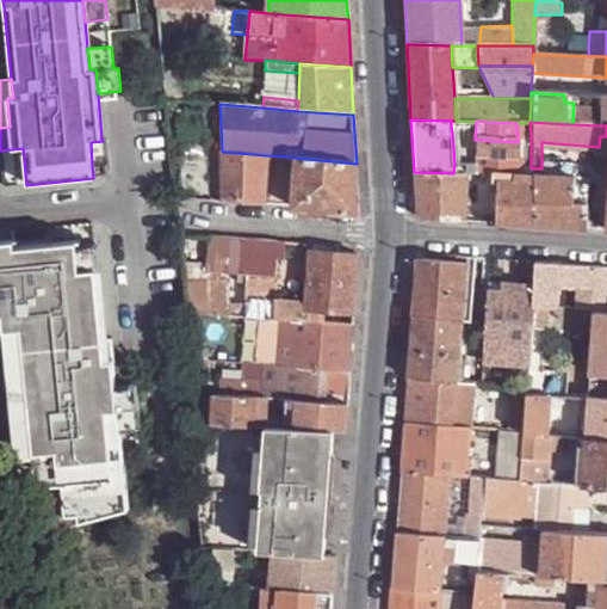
[(542,142),(542,149),(592,153),(590,158),(606,158),(606,134),(606,135),(606,136),(600,136),(599,147),(542,142)]
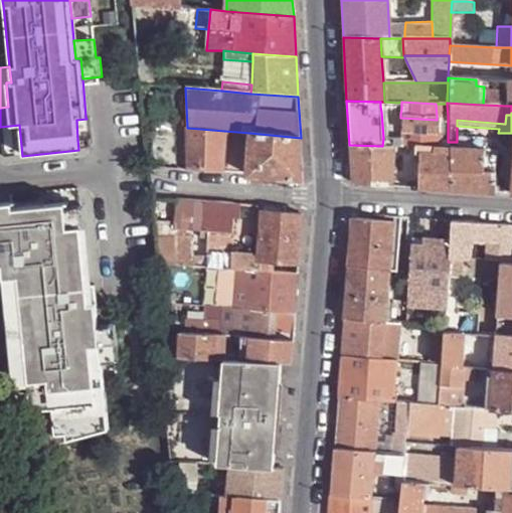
[(86,117),(87,119),(76,120),(77,139),(93,137),(91,117),(86,117)]
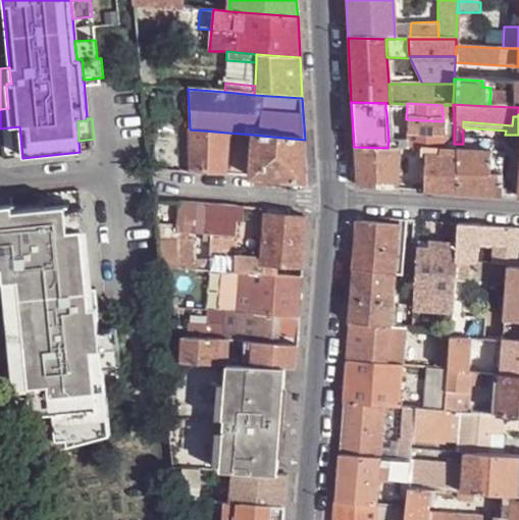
[(406,119),(406,136),(443,137),(443,121),(406,119)]
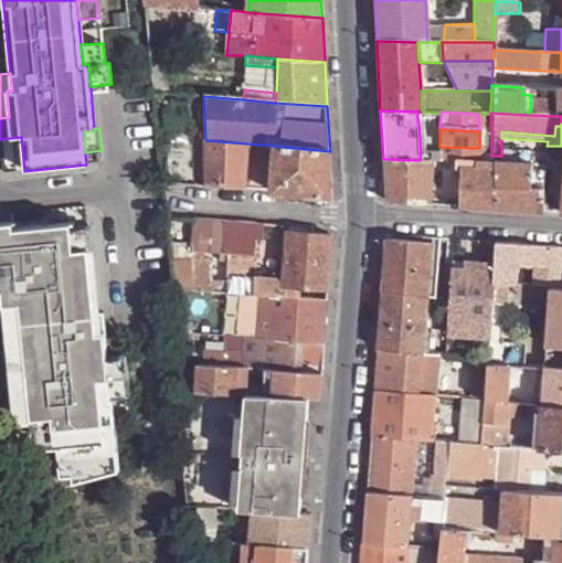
[(24,171),(21,137),(11,138),(14,172),(24,171)]
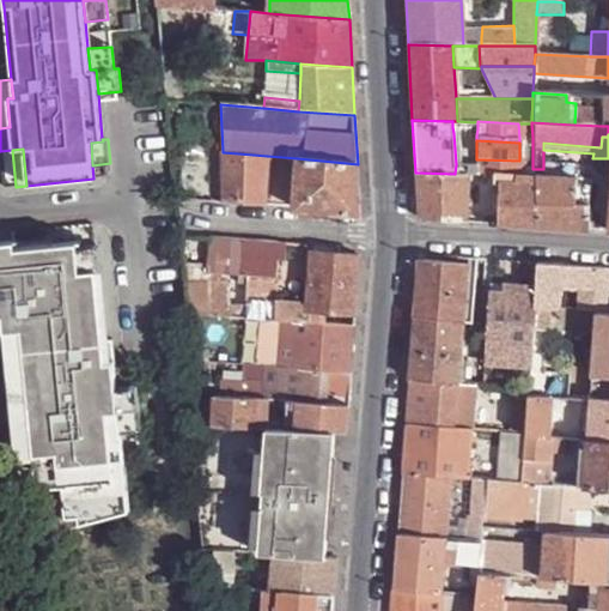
[(224,205),(263,207),(267,156),(223,152),(224,205)]
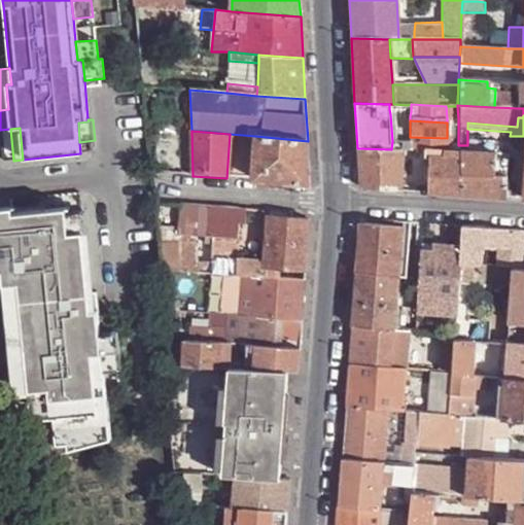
[(308,141),(255,136),(253,180),(309,183),(308,141)]
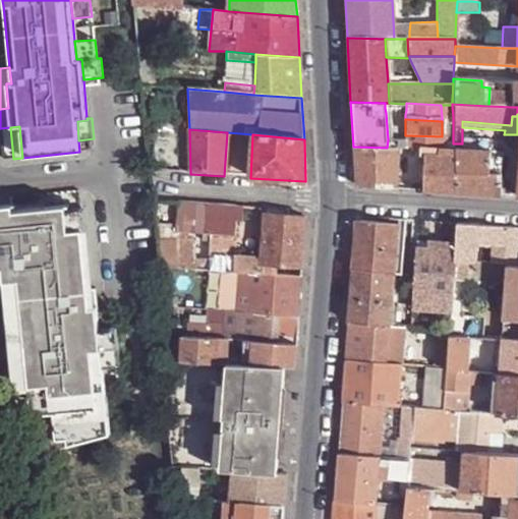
[(405,135),(404,149),(443,151),(443,140),(442,136),(405,135)]
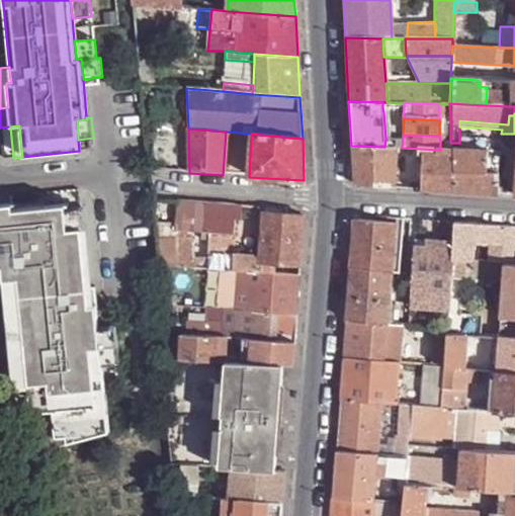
[(352,185),(392,188),(395,148),(391,148),(384,147),(351,146),(352,185)]
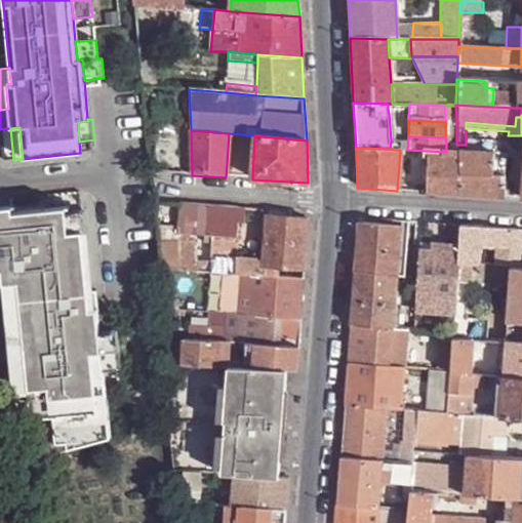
[(458,195),(504,198),(503,174),(491,172),(492,160),(492,152),(464,151),(457,151),(457,152),(457,159),(458,195)]
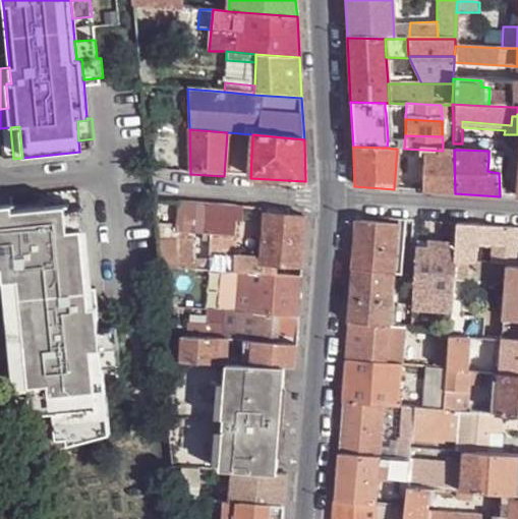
[(422,191),(455,193),(454,158),(424,156),(424,157),(423,181),(422,191)]
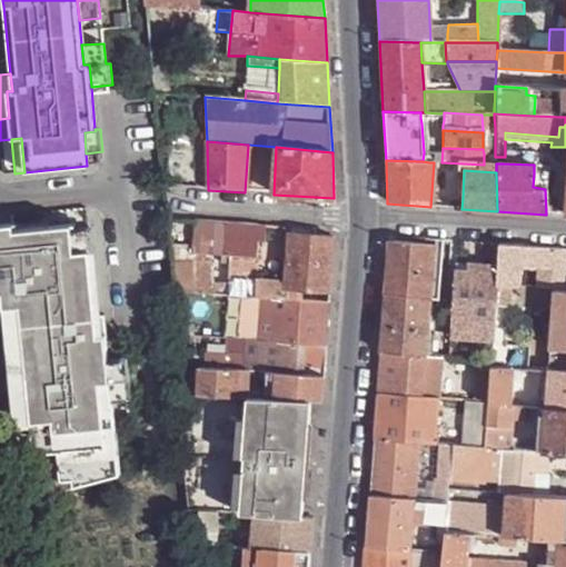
[(533,187),(545,189),(546,175),(539,175),(534,173),(533,187)]
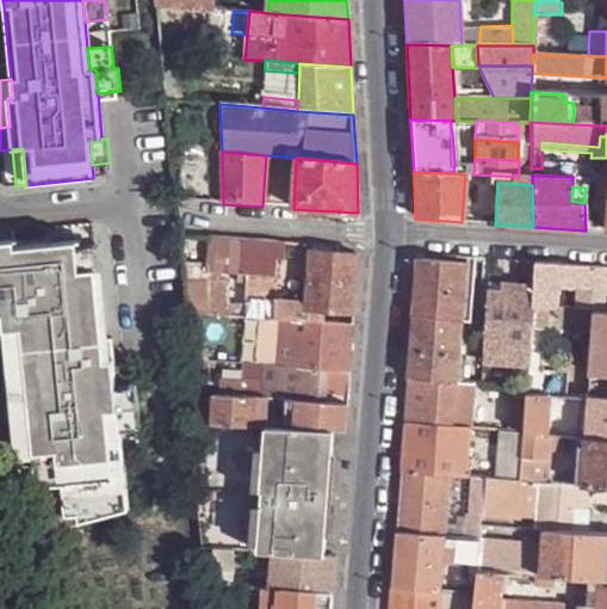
[(11,241),(12,247),(49,244),(48,237),(41,238),(39,231),(10,233),(11,241)]
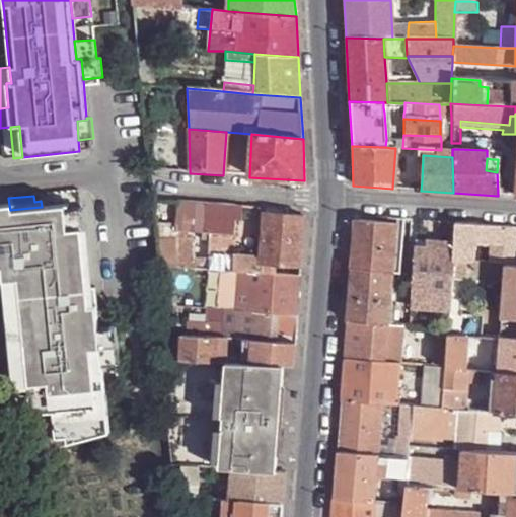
[(234,221),(235,207),(176,202),(174,226),(173,231),(176,232),(209,234),(208,270),(217,271),(233,272),(233,260),(234,221)]
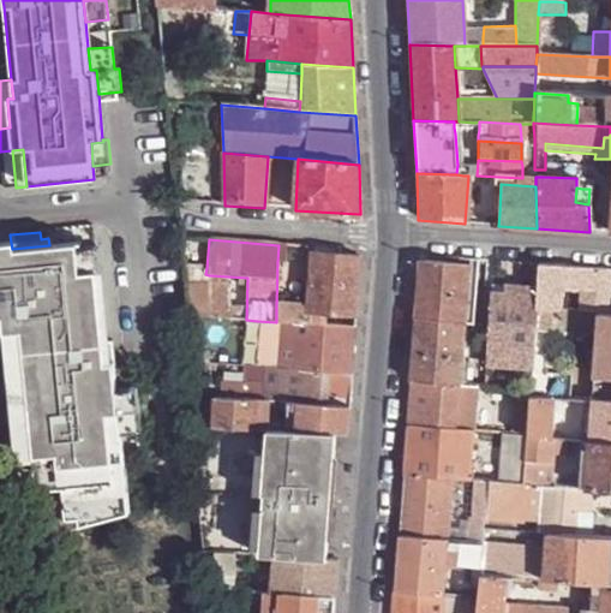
[(0,319),(3,319),(4,334),(29,332),(33,370),(24,372),(36,491),(45,489),(61,488),(65,521),(77,519),(77,529),(129,515),(123,460),(137,458),(135,433),(120,434),(115,390),(130,388),(129,369),(114,372),(111,341),(103,343),(96,271),(95,268),(79,269),(77,249),(77,243),(49,245),(12,249),(11,243),(0,243),(0,319)]
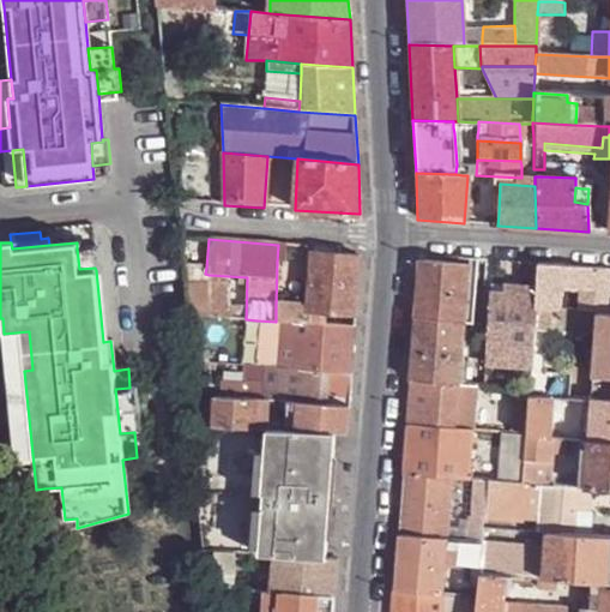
[(77,249),(79,269),(95,268),(96,270),(101,270),(100,246),(77,249)]
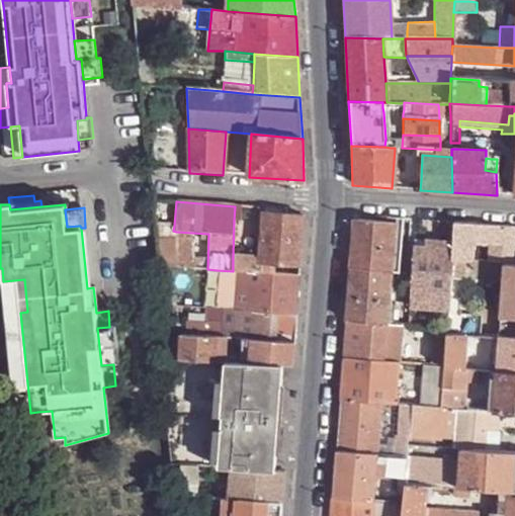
[(304,217),(263,213),(261,235),(256,235),(255,242),(261,243),(259,263),(299,267),(304,217)]
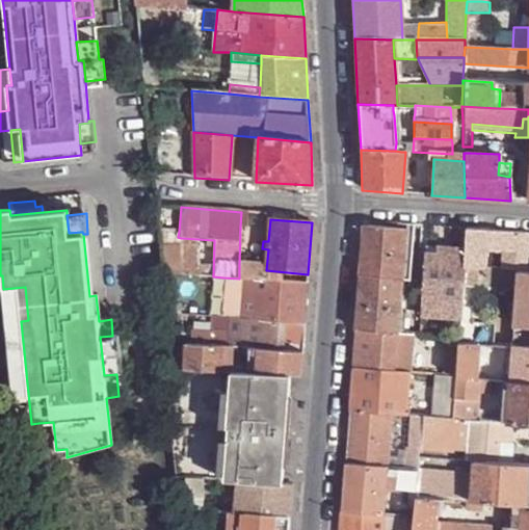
[(364,227),(355,329),(396,332),(403,258),(402,253),(405,230),(403,229),(382,228),(364,227)]
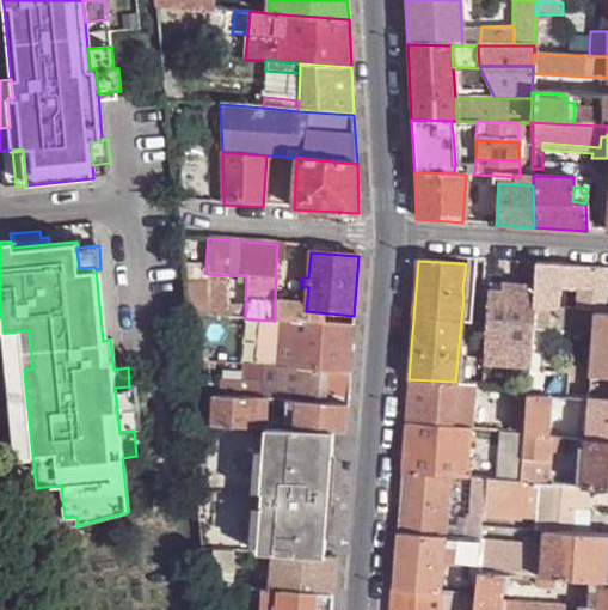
[(606,268),(536,264),(535,274),(534,287),(533,306),(546,307),(554,309),(556,287),(576,290),(575,310),(593,311),(602,312),(606,268)]
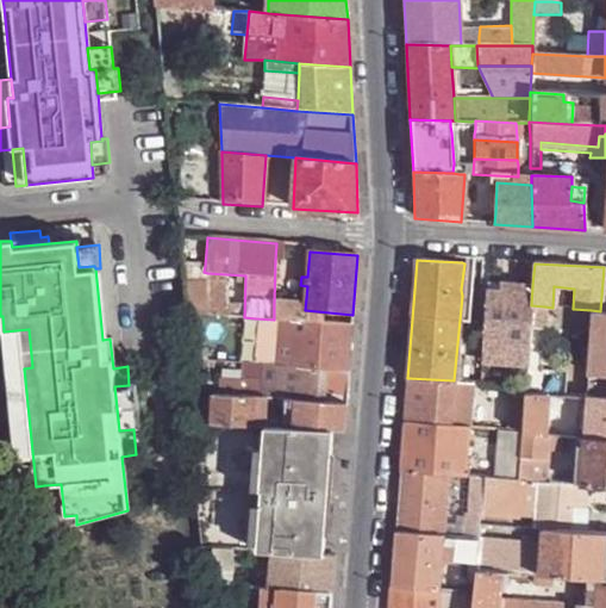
[(205,266),(181,265),(182,279),(207,281),(207,273),(204,272),(205,266)]
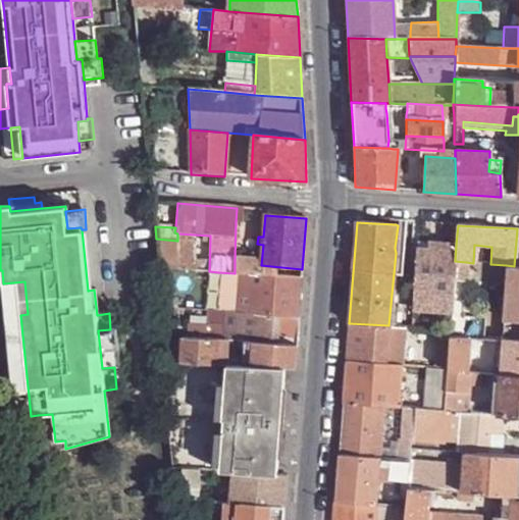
[(156,239),(159,268),(196,270),(195,241),(177,241),(156,239)]
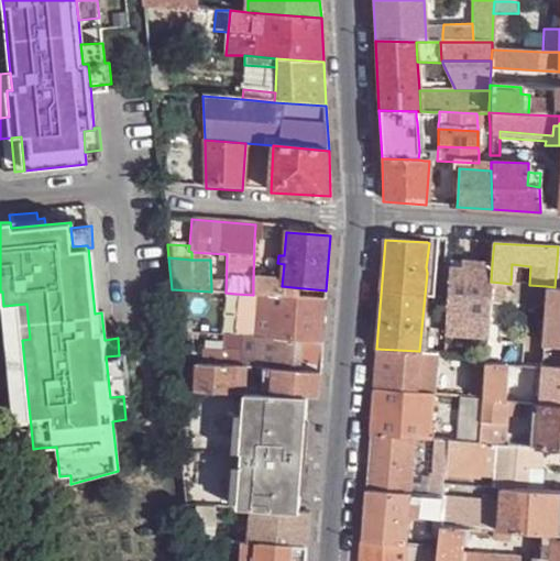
[(449,267),(445,333),(471,336),(472,319),(487,320),(491,282),(492,264),(485,264),(462,262),(461,268),(449,267)]
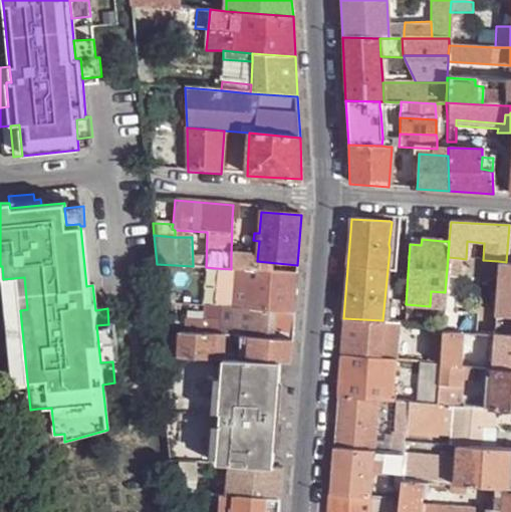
[(256,271),(257,266),(257,261),(259,241),(253,240),(252,258),(251,265),(251,271),(256,271)]
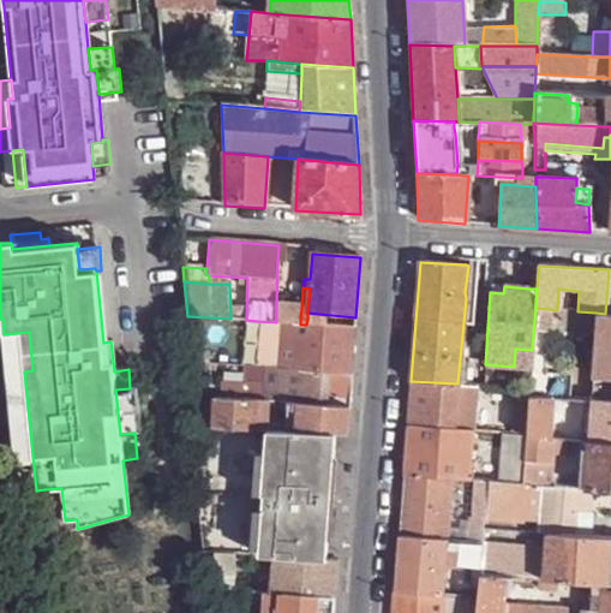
[(558,289),(557,310),(577,311),(579,291),(558,289)]
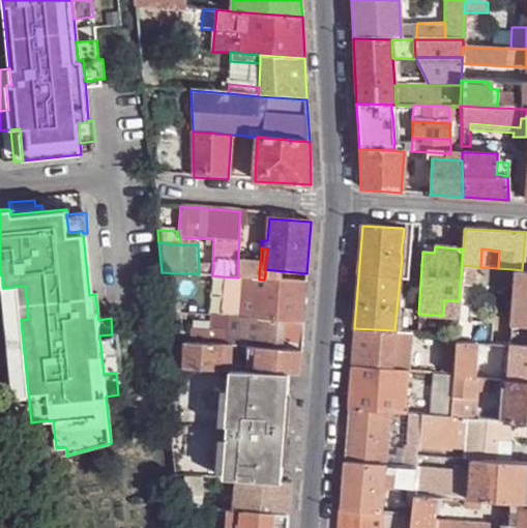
[(238,265),(238,277),(241,277),(254,280),(259,280),(259,273),(260,266),(238,265)]
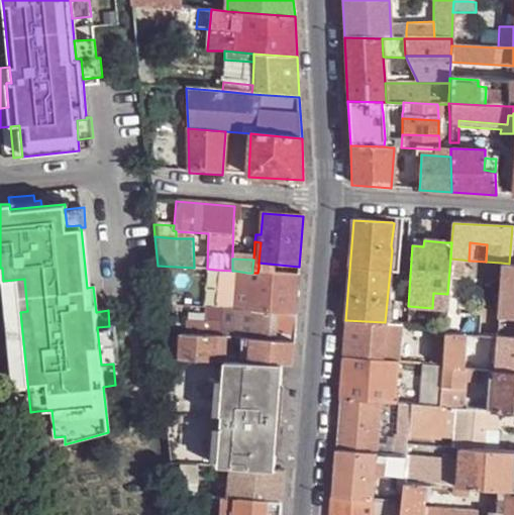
[(461,260),(450,259),(447,294),(458,295),(461,260)]
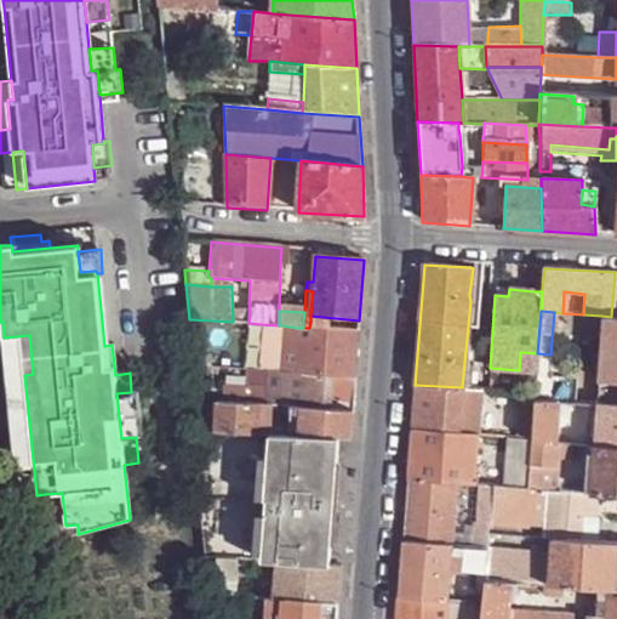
[(616,316),(611,317),(601,316),(595,403),(616,404),(616,316)]
